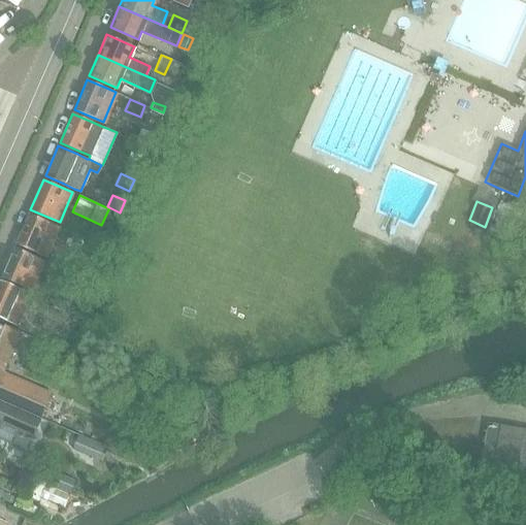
[(58,226),(47,221),(29,212),(15,242),(45,256),(58,226)]
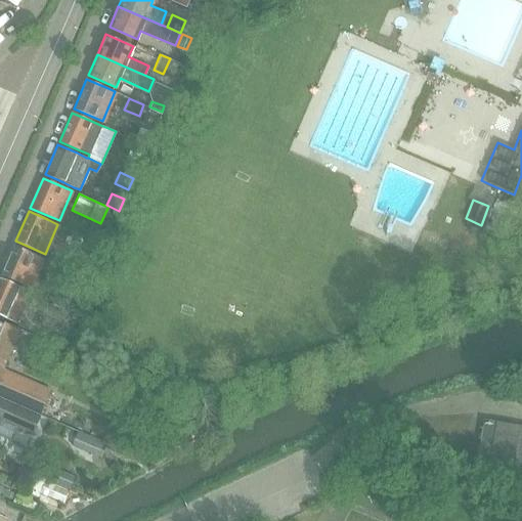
[(105,232),(97,229),(93,239),(101,242),(105,232)]
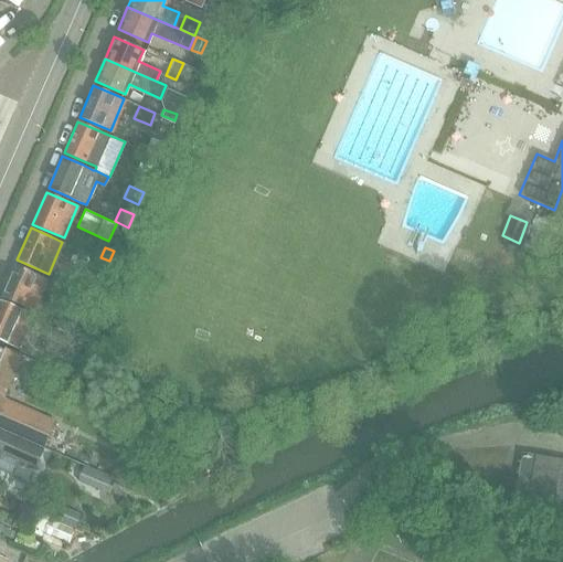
[(46,278),(35,273),(14,264),(1,296),(32,310),(46,278)]
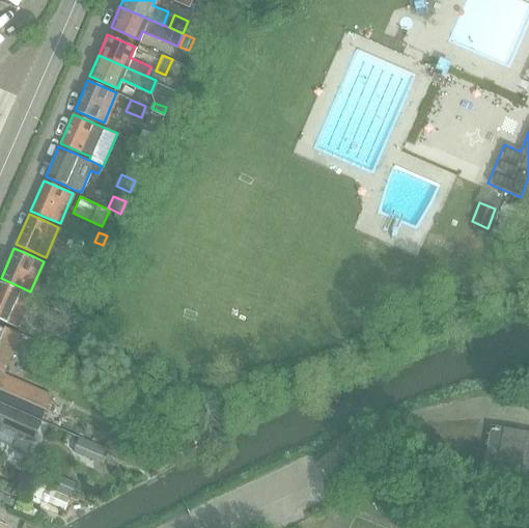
[(75,256),(70,269),(89,277),(94,265),(75,256)]
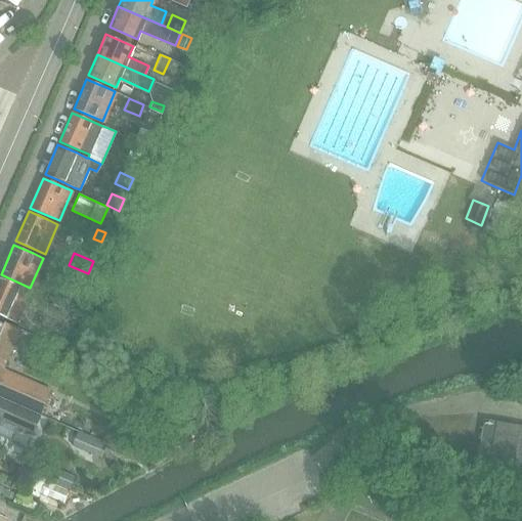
[(0,313),(5,316),(15,320),(28,291),(0,278),(0,313)]
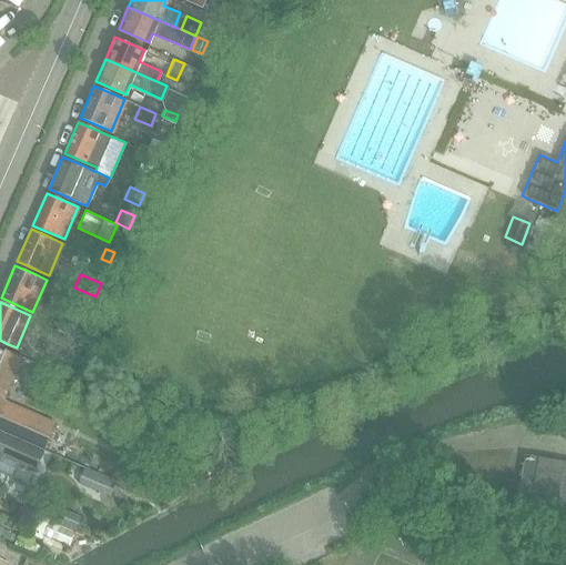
[(68,330),(76,310),(64,305),(57,325),(68,330)]
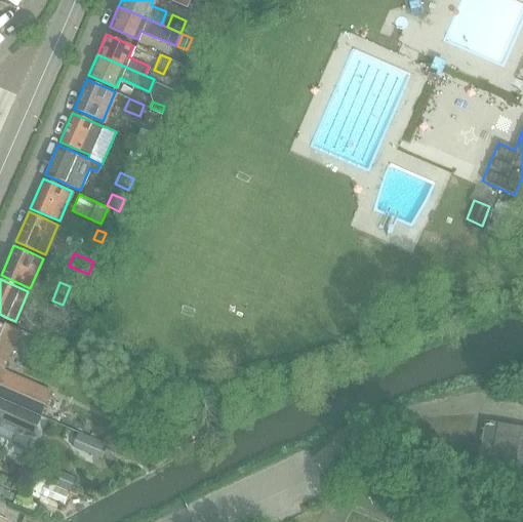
[(61,320),(50,342),(62,347),(71,325),(61,320)]
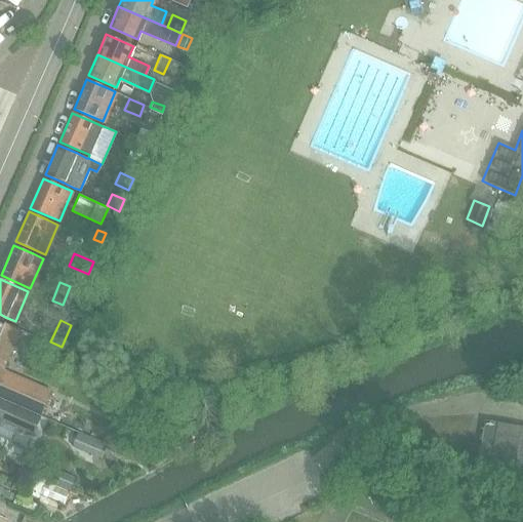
[(0,396),(40,413),(50,389),(2,368),(18,331),(0,323),(0,396)]
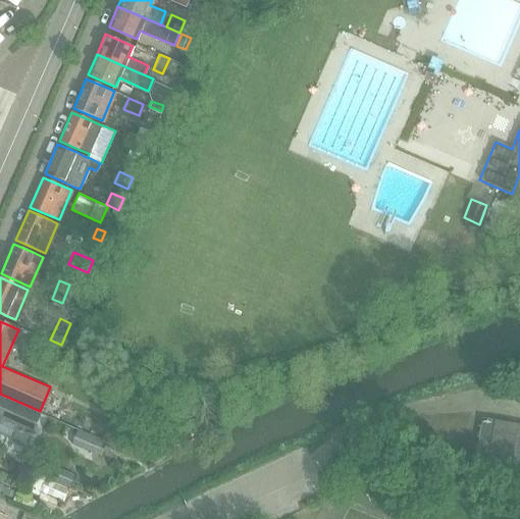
[(61,345),(50,340),(50,342),(32,333),(29,339),(57,352),(61,345)]
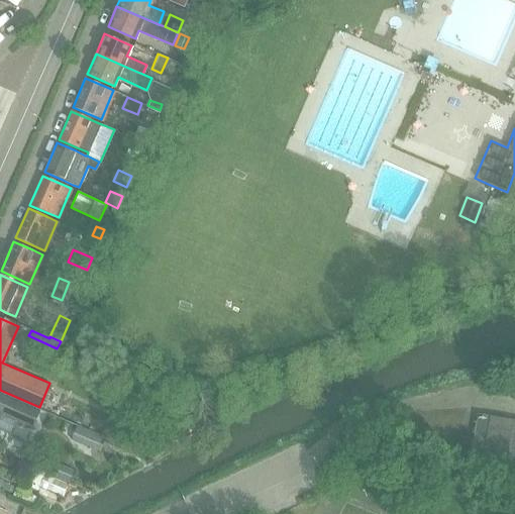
[(0,414),(1,411),(32,424),(37,412),(16,403),(18,400),(0,393),(0,414)]
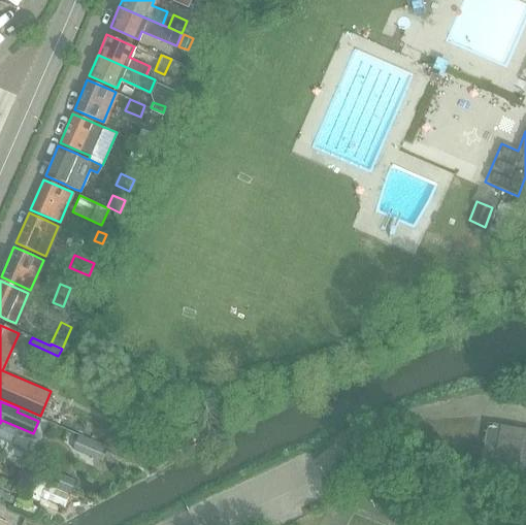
[(523,428),(486,422),(482,446),(468,444),(464,469),(515,478),(523,428)]
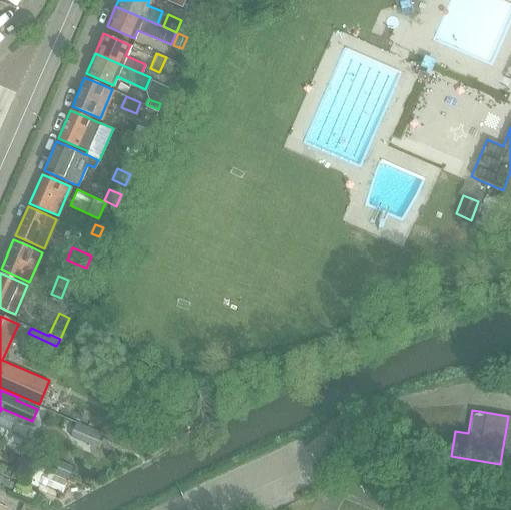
[(142,445),(146,435),(131,429),(127,439),(142,445)]
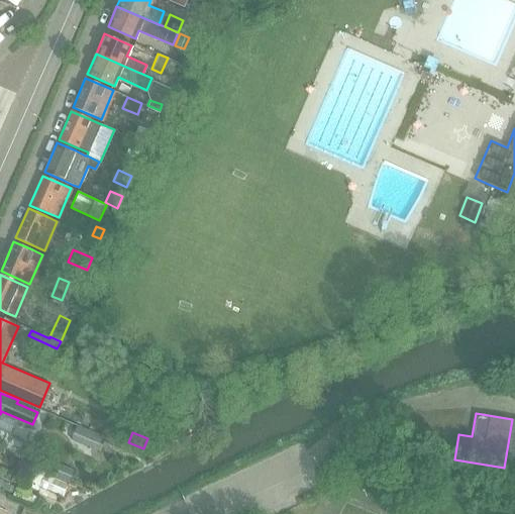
[(61,464),(56,476),(68,481),(69,481),(74,470),(61,464)]
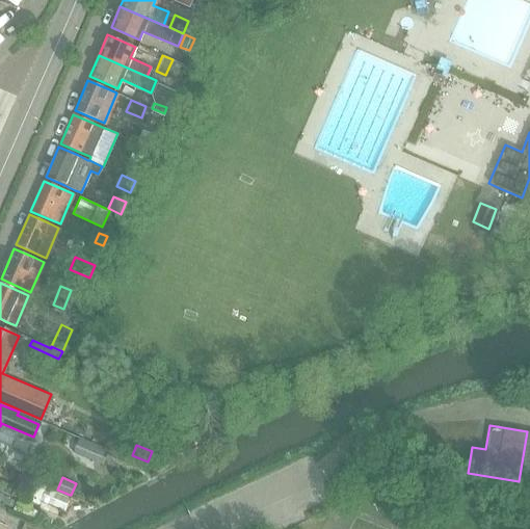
[(57,490),(34,479),(26,497),(37,502),(41,497),(64,507),(70,495),(57,490)]
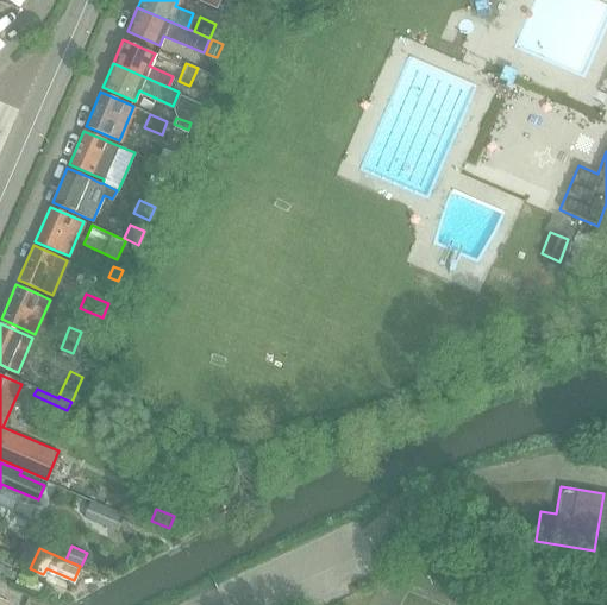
[(1,565),(0,567),(0,574),(11,579),(14,571),(1,565)]
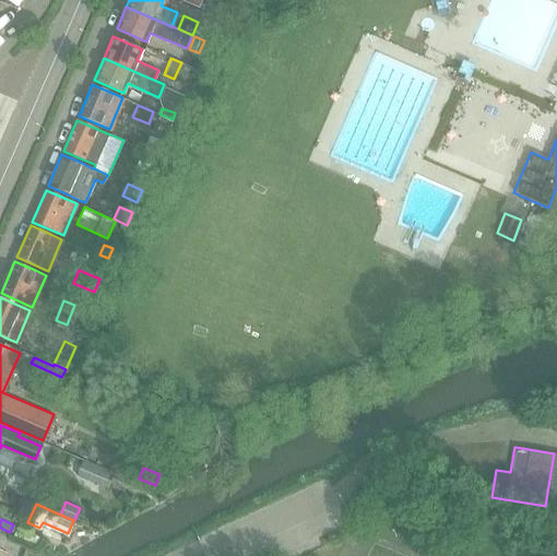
[(42,537),(24,530),(20,539),(37,546),(42,537)]
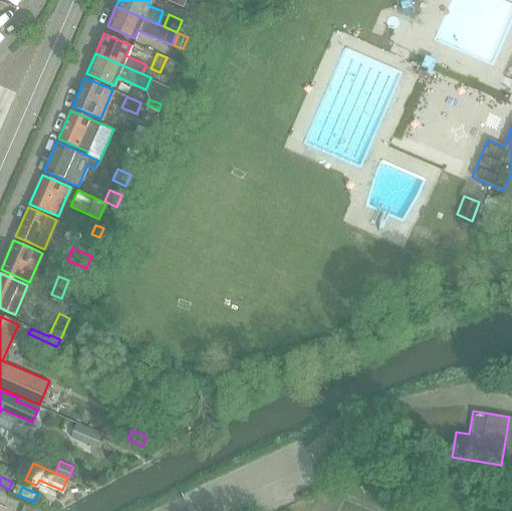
[(274,495),(277,507),(294,503),(291,491),(274,495)]
